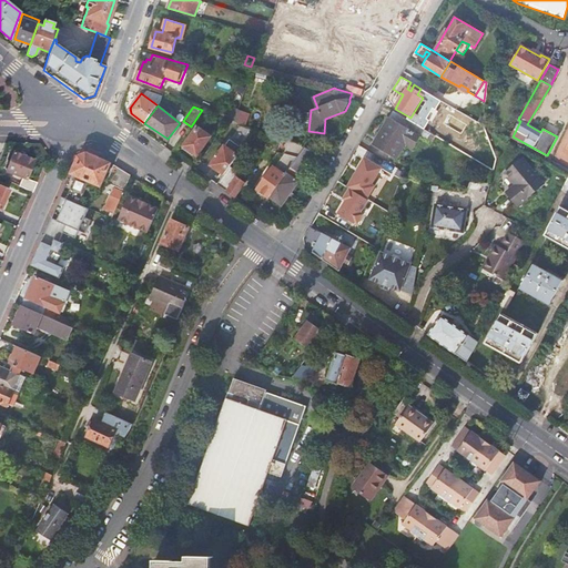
[(233,123),(237,110),(231,107),(227,117),(221,113),(220,118),(231,122),(233,123)]
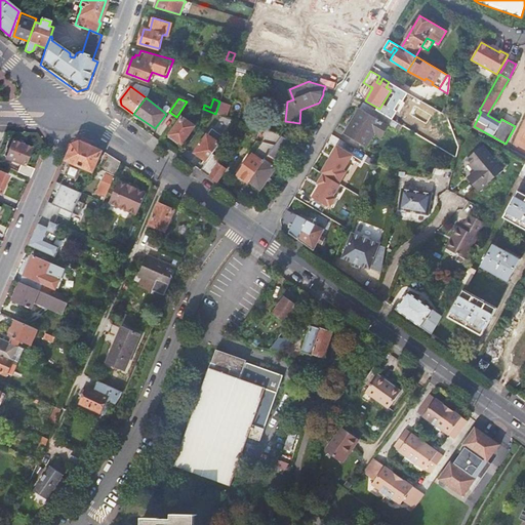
[(398,123),(392,119),(391,119),(363,103),(345,132),(367,147),(375,132),(381,136),(388,126),(395,129),(398,123)]
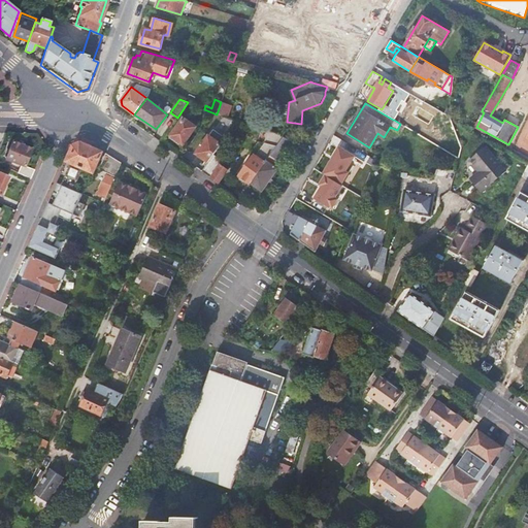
[(196,127),(184,118),(170,135),(183,144),(196,127)]
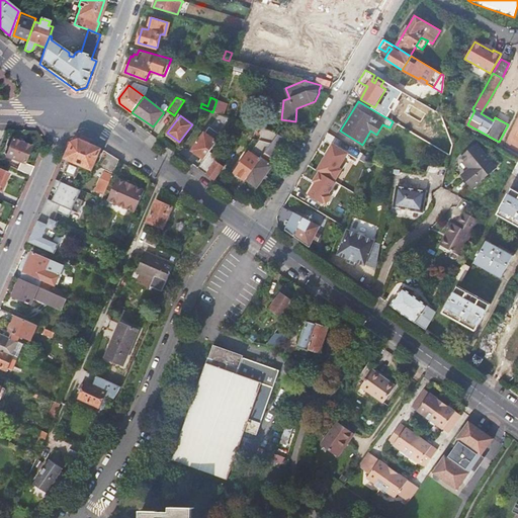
[(276,132),(261,127),(256,140),(267,146),(275,134),(276,132)]
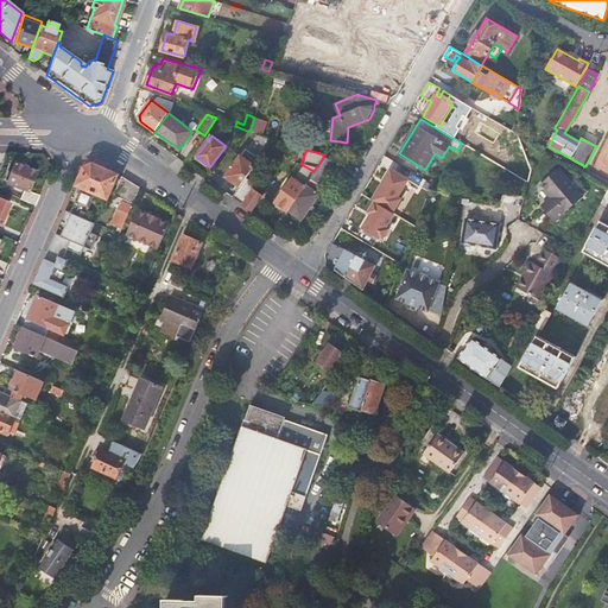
[(235,181),(240,184),(246,177),(248,172),(253,166),(239,157),(226,177),(234,183),(235,181)]
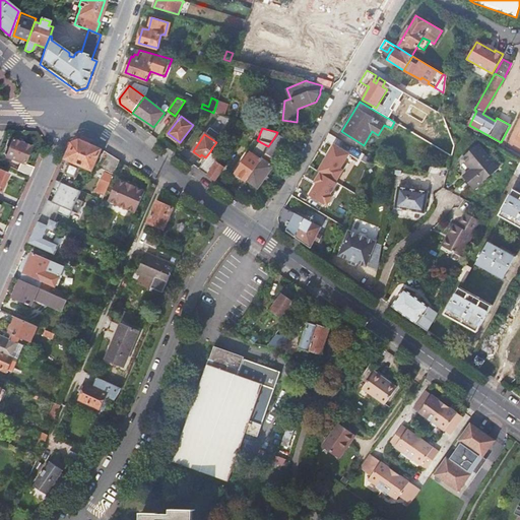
[(268,146),(266,149),(264,151),(265,152),(261,157),(246,180),(247,180),(258,188),(276,160),(275,159),(283,147),(285,149),(290,142),(287,140),(276,134),(268,146)]
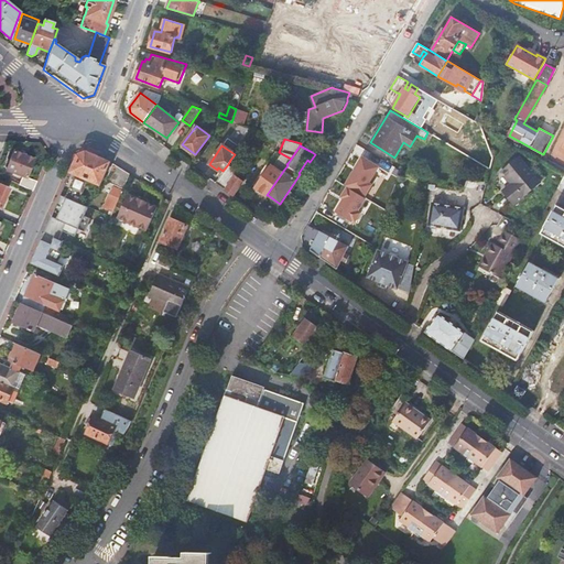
[(475,149),(474,159),(483,164),(479,149),(475,149)]
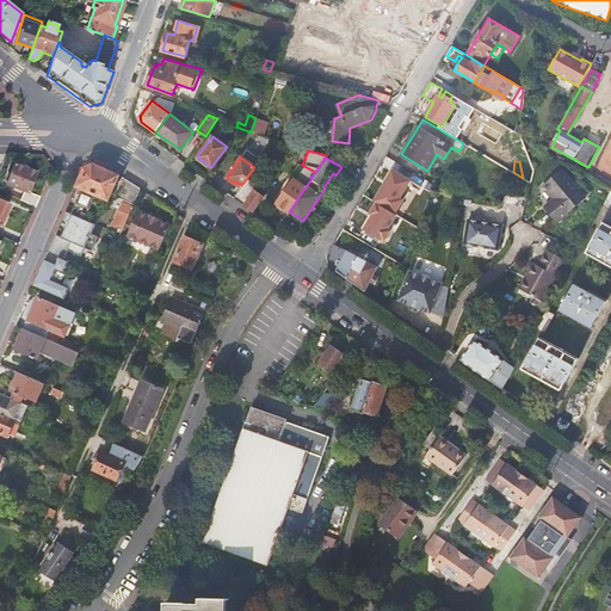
[(22,201),(36,207),(41,196),(30,191),(38,171),(16,162),(7,183),(25,190),(22,201)]
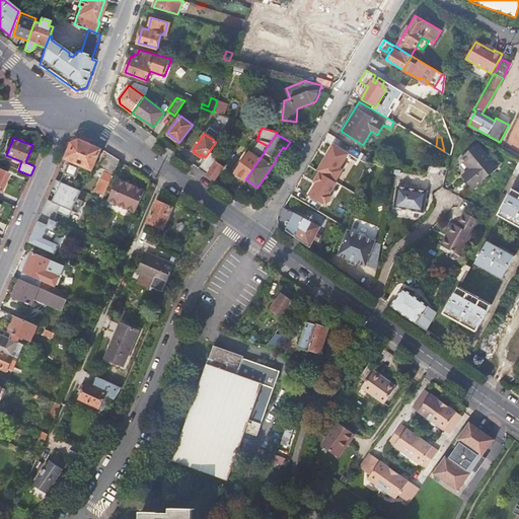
[(72,143),(65,159),(70,161),(61,181),(73,188),(73,187),(82,166),(92,171),(102,150),(79,140),(76,141),(72,143)]
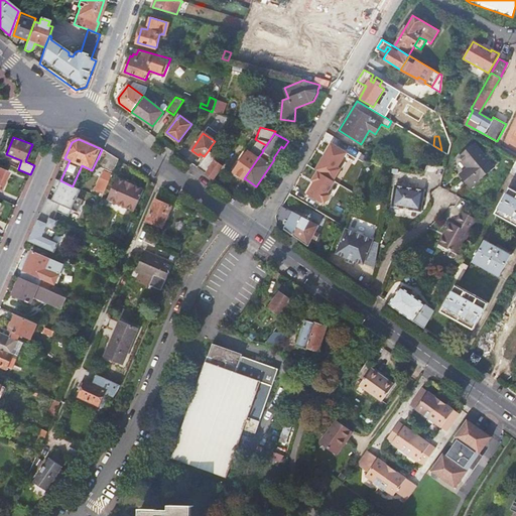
[(333,141),(305,192),(328,204),(334,192),(330,190),(351,150),(333,141)]
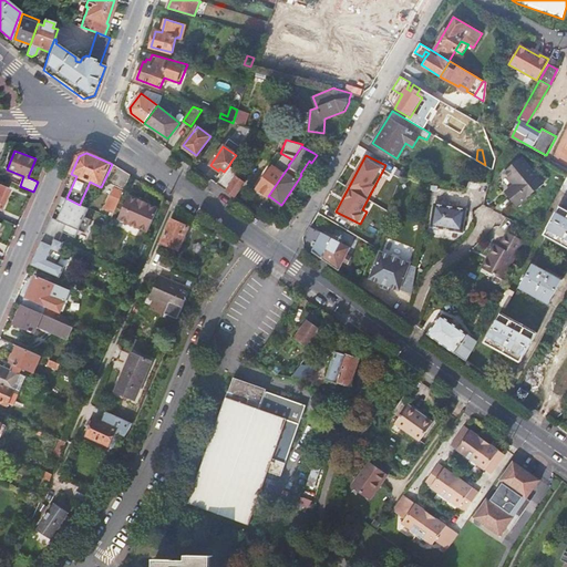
[(522,157),(505,171),(511,178),(509,178),(512,182),(514,179),(516,183),(506,192),(517,205),(544,183),(522,157)]
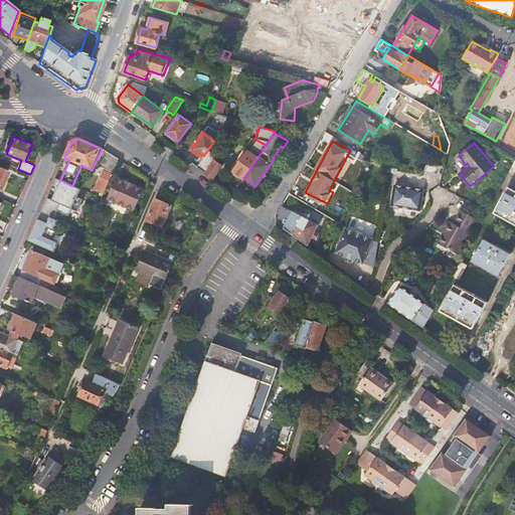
[(262,150),(264,148),(259,145),(253,151),(249,149),(247,152),(246,151),(233,171),(243,178),(259,156),(263,151),(262,150)]
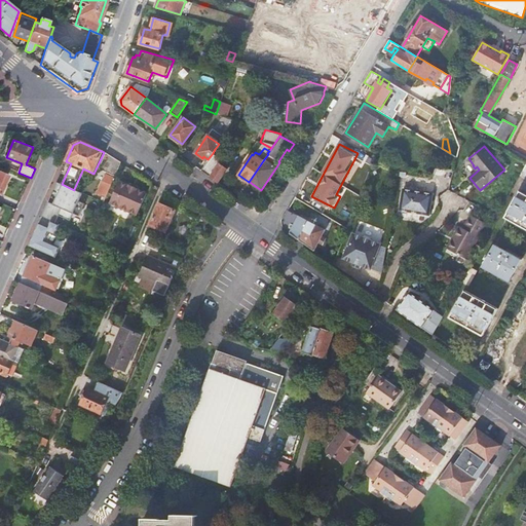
[(201,171),(218,183),(227,170),(221,165),(224,161),(213,153),(208,159),(201,171)]
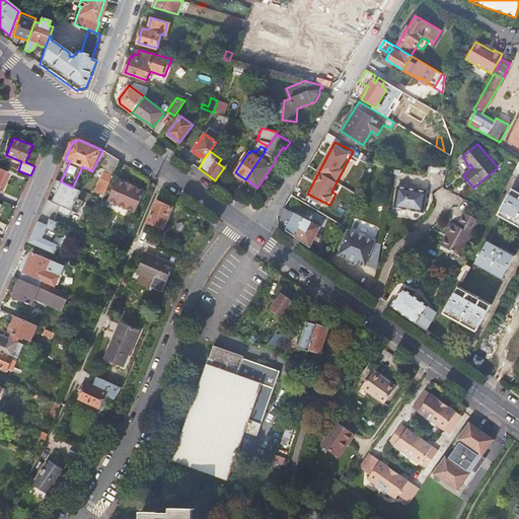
[(113,175),(119,161),(104,152),(97,168),(113,175)]
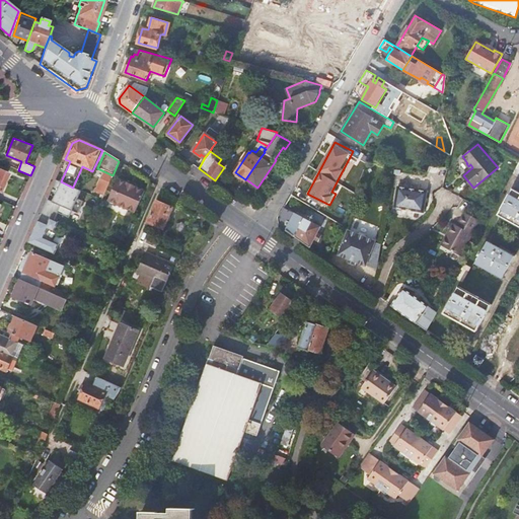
[(368,156),(363,153),(357,168),(358,170),(360,171),(358,175),(361,176),(368,157),(368,156)]
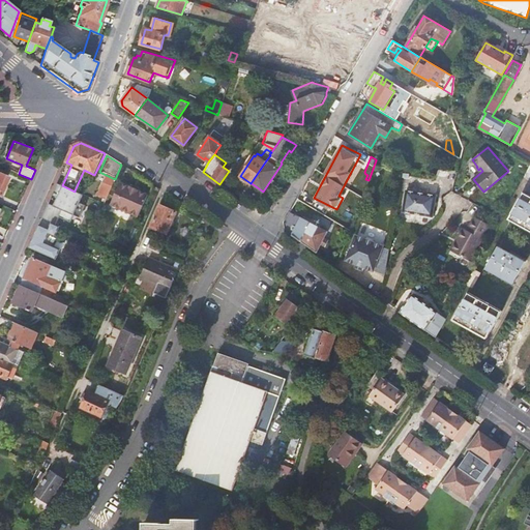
[(0,199),(1,196),(3,197),(11,178),(0,173),(0,199)]
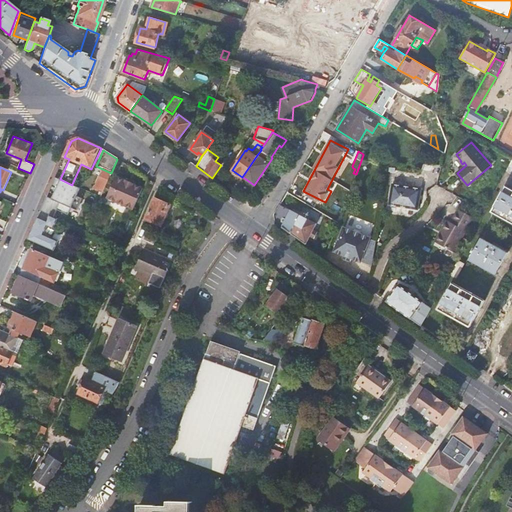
[(95,189),(103,192),(111,174),(103,171),(95,189)]
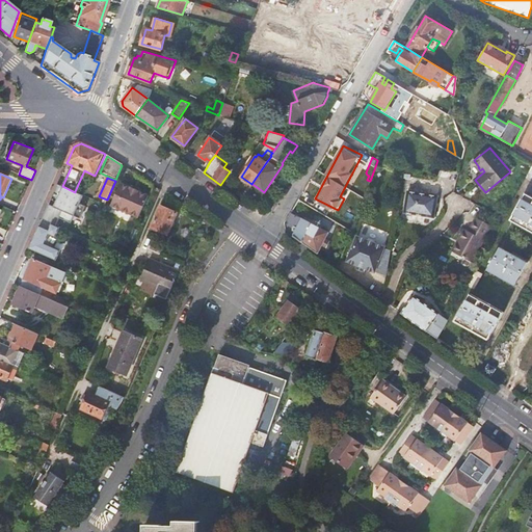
[(62,186),(58,184),(53,193),(59,196),(54,207),(49,205),(43,219),(52,224),(55,225),(58,218),(71,223),(74,216),(79,219),(85,207),(79,204),(83,195),(75,192),(62,186)]
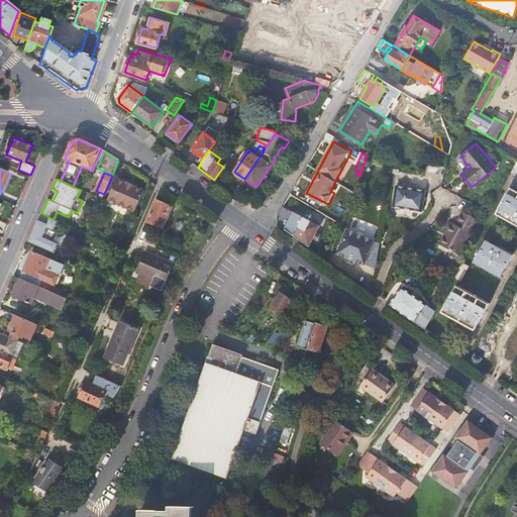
[(135,187),(126,183),(117,179),(107,201),(109,204),(115,206),(118,205),(134,212),(144,191),(135,187)]
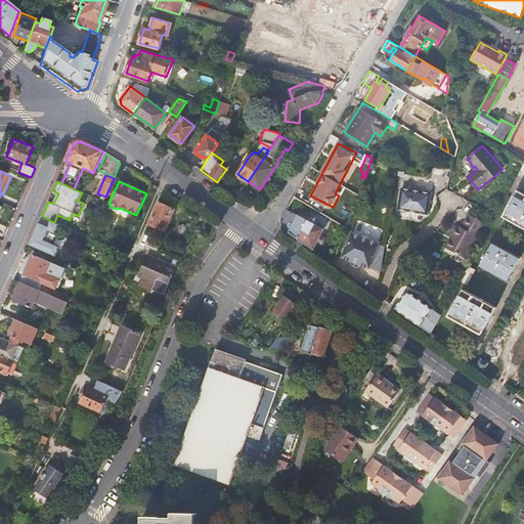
[(432,191),(403,184),(397,205),(427,212),(432,191)]
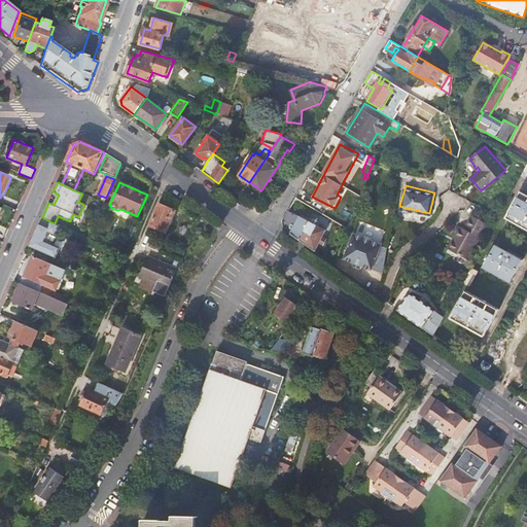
[(506,216),(526,226),(526,195),(520,191),(506,216)]
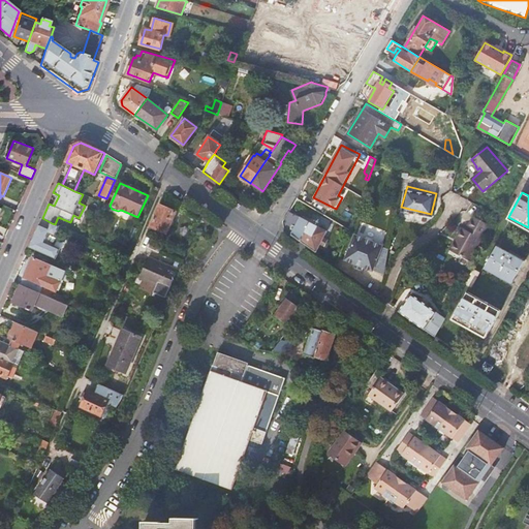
[(175,212),(160,206),(151,225),(166,231),(175,212)]
